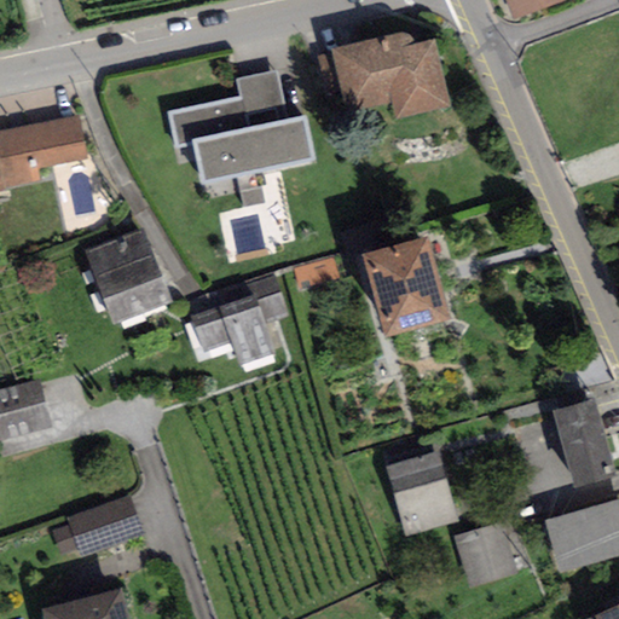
[(492,0),(508,34),(584,0),(492,0)]
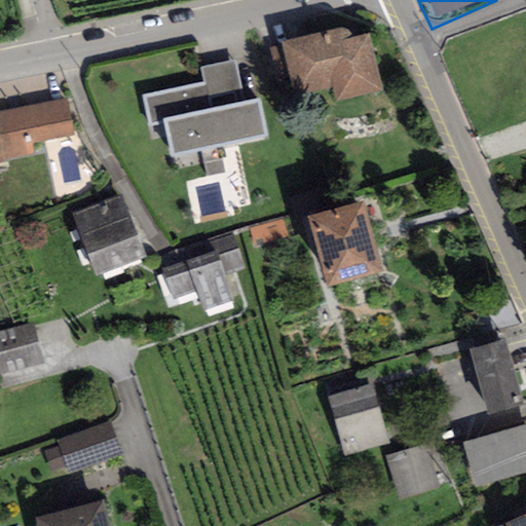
[(341,25),(283,39),(296,92),(333,83),(337,99),(385,86),(371,29),(341,25)]
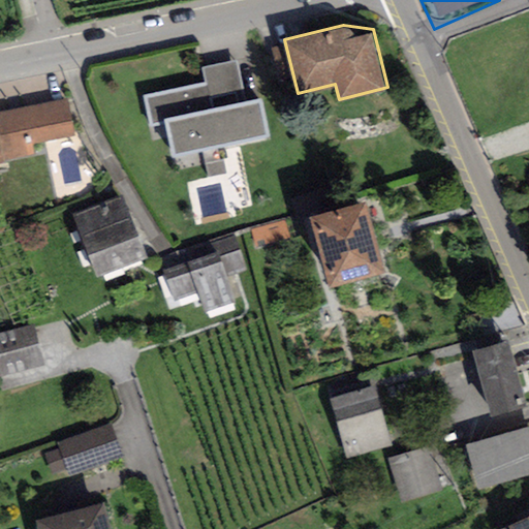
[(205,82),(145,94),(151,122),(164,119),(170,152),(268,132),(259,95),(247,98),(239,58),(201,65),(205,82)]
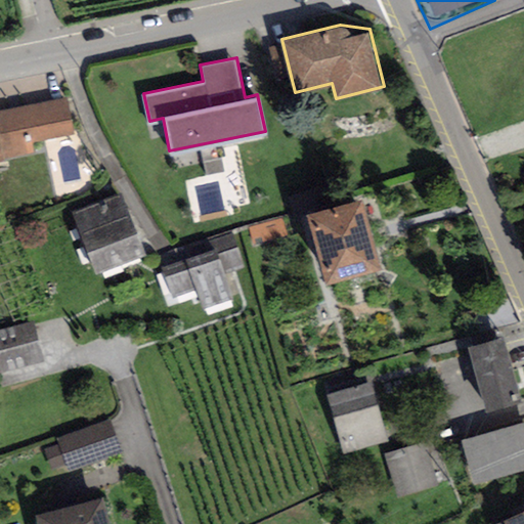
[(67,98),(0,111),(0,141),(3,158),(34,151),(33,141),(73,133),(67,98)]
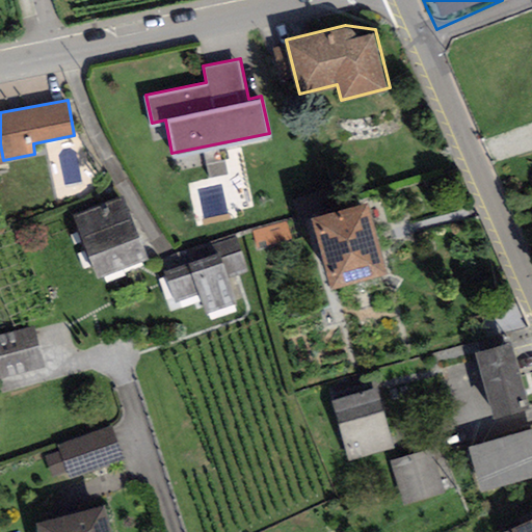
[(300,214),(322,208),(318,190),(295,196),(300,214)]
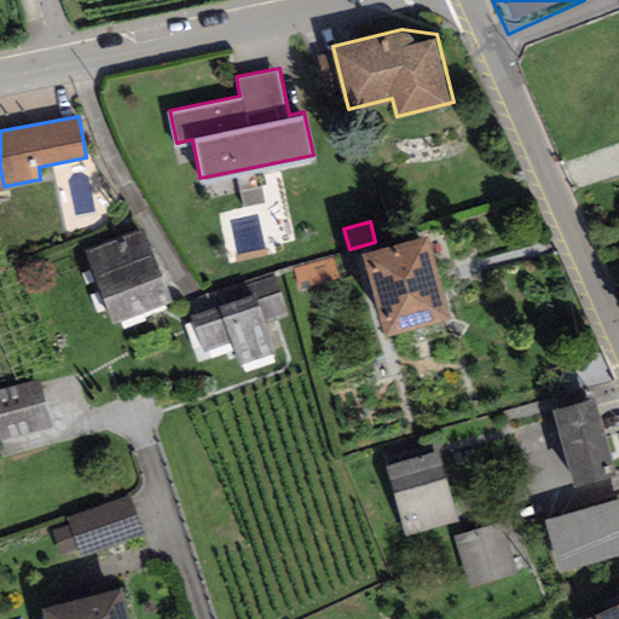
[(145,226),(87,249),(114,319),(173,296),(145,226)]
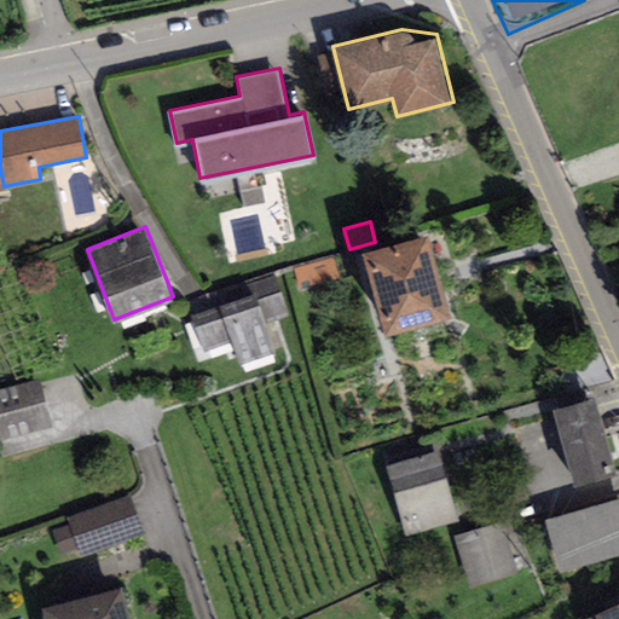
[(427,229),(364,248),(387,325),(451,306),(427,229)]
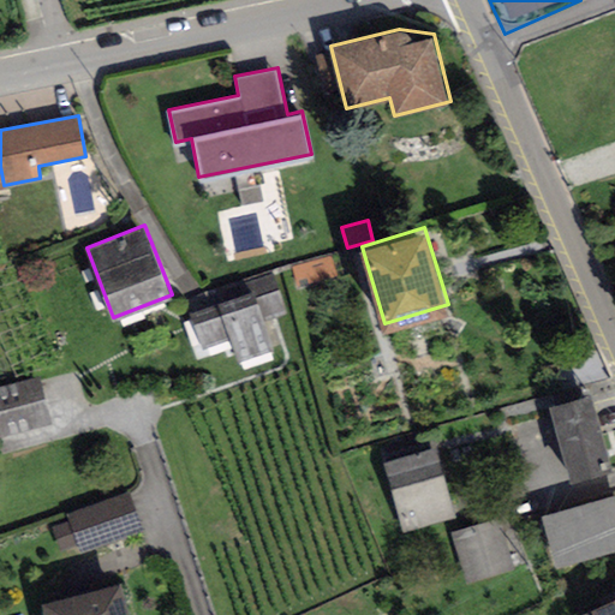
[(213,309),(191,316),(202,346),(227,336),(239,368),(278,354),(266,322),(288,314),(273,272),(208,294),(213,309)]
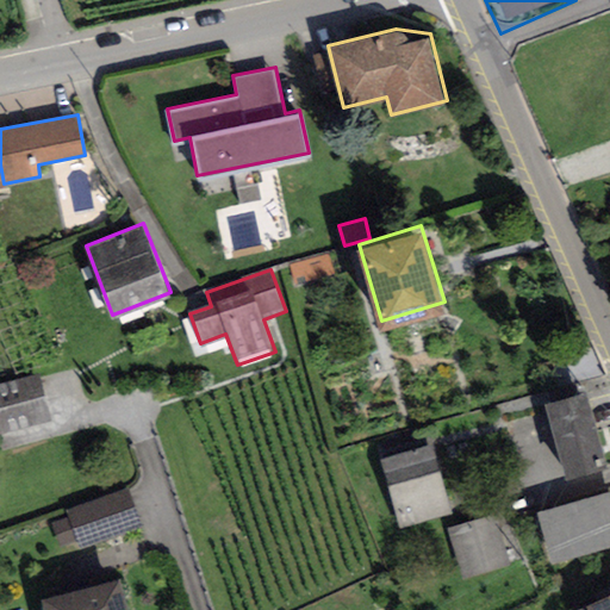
[(39,374),(0,383),(0,430),(50,419),(39,374)]
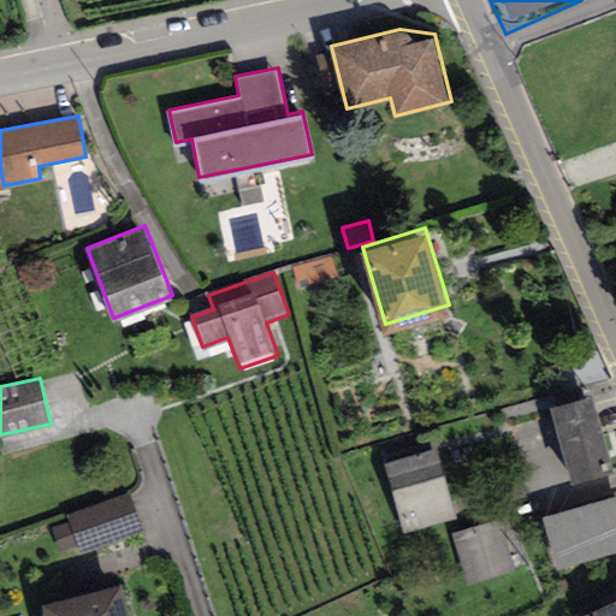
[(612,469),(590,395),(550,407),(572,481),(612,469)]
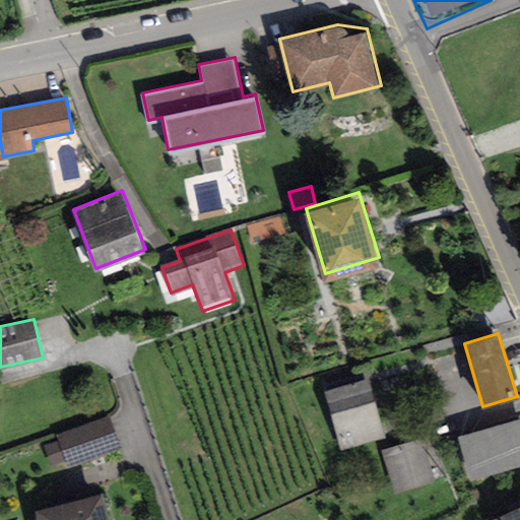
[(384,437),(367,378),(323,390),(340,449),(384,437)]
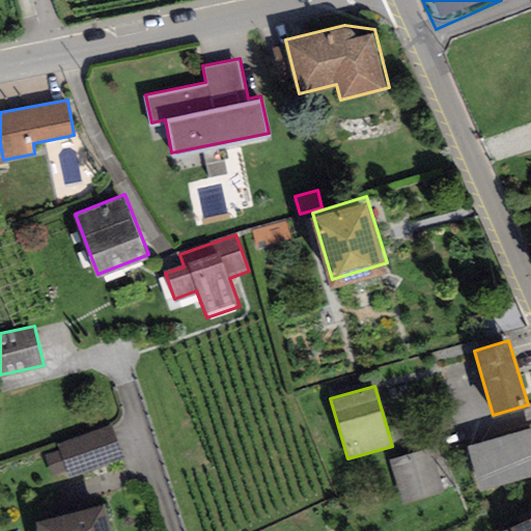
[(122,459),(110,424),(58,443),(61,450),(46,455),(54,477),(66,473),(68,479),(122,459)]
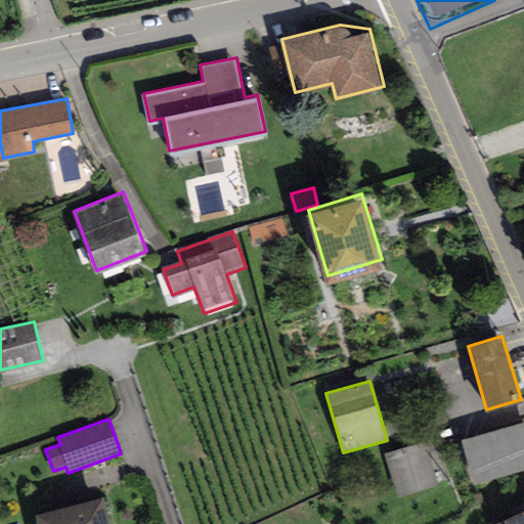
[(523,469),(523,422),(462,440),(474,483),(523,469)]
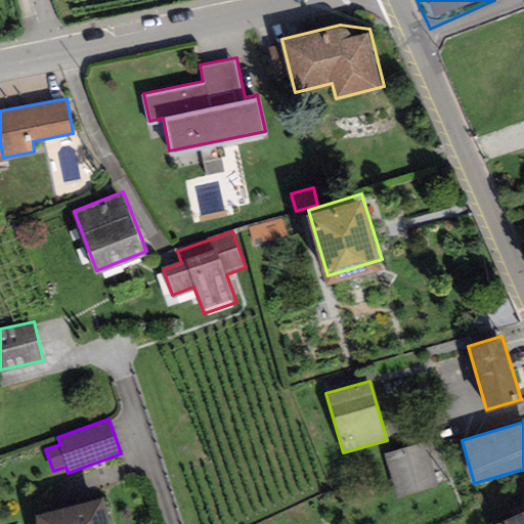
[(437,484),(424,441),(384,453),(397,496),(437,484)]
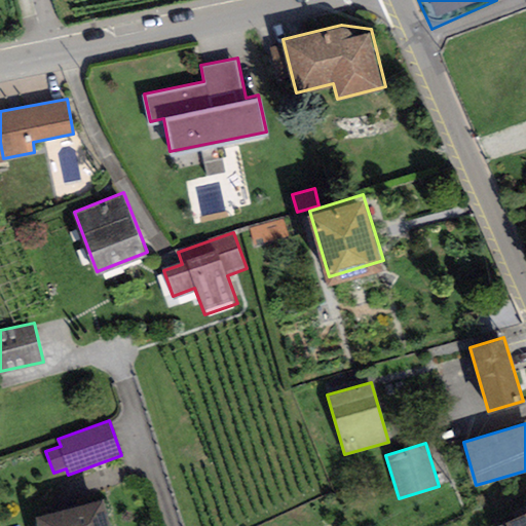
[(110,525),(102,496),(35,516),(38,525),(110,525)]
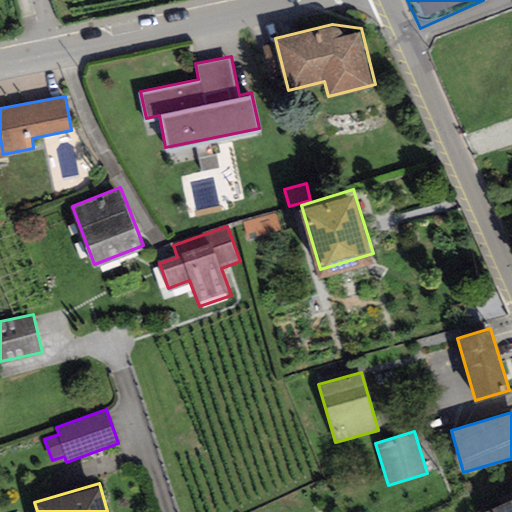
[(511,511),(511,486),(483,500),(489,511),(511,511)]
